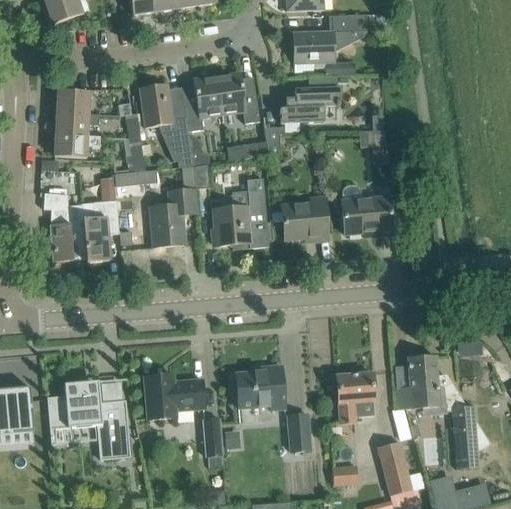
[(54,0),(45,3),(52,24),(83,14),(78,0),(54,0)]
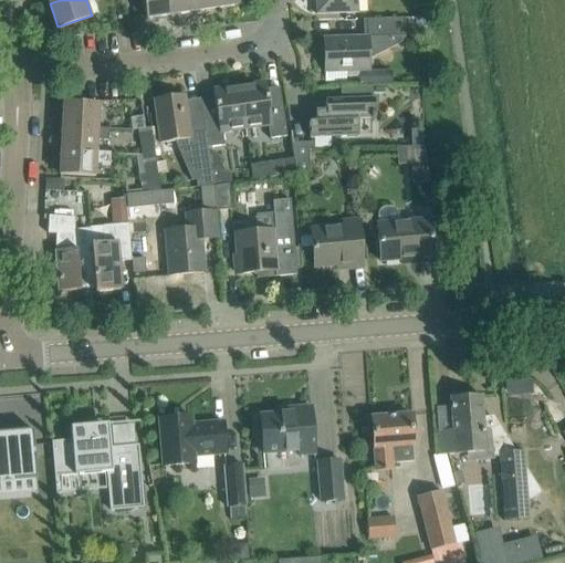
[(171,13),(169,0),(144,0),(147,17),(171,13)]
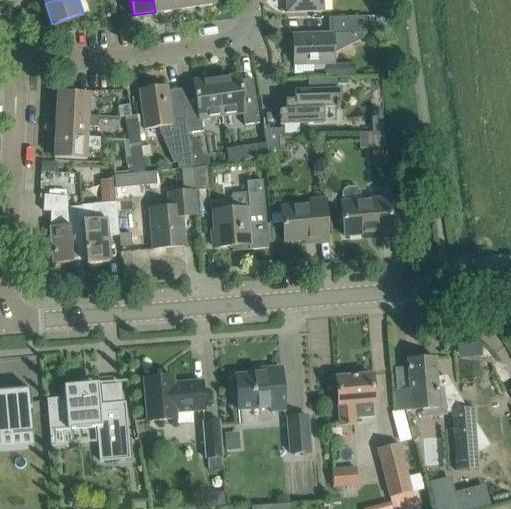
[(153,0),(155,12),(176,9),(175,0),(153,0)]
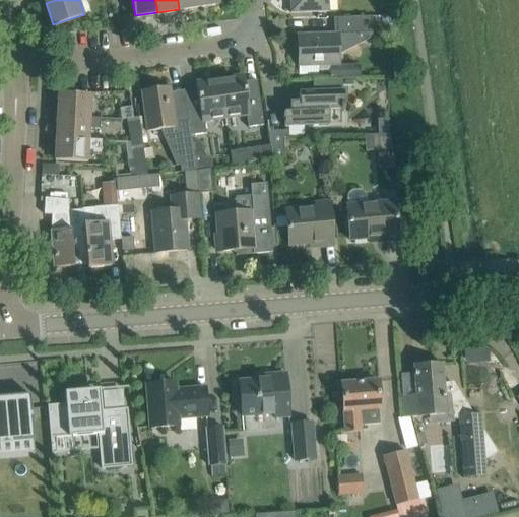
[(178,0),(179,9),(201,6),(200,0),(178,0)]
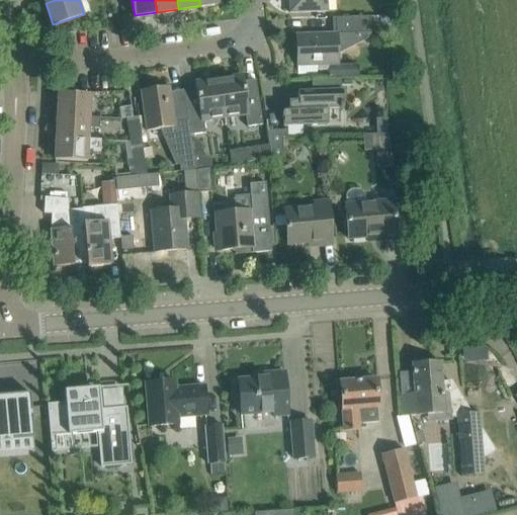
[(289,0),(290,11),(328,10),(327,0),(289,0)]
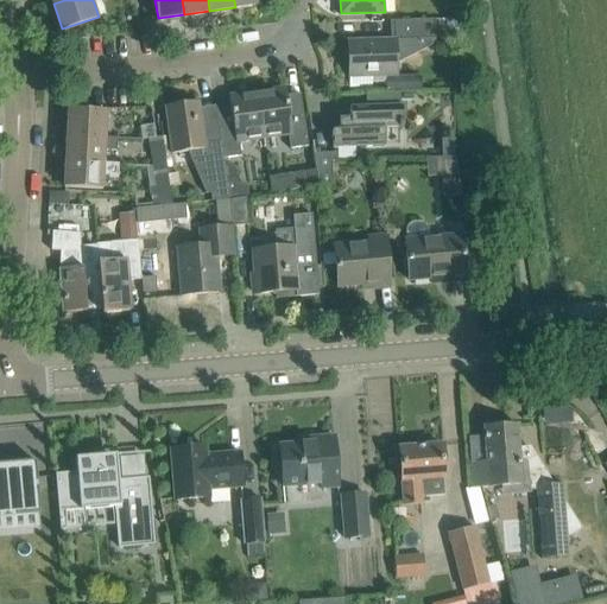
[(424,45),(424,37),(436,37),(435,18),(394,19),(396,38),(372,38),(348,39),(351,83),(352,83),(352,76),(397,74),(397,58),(399,58),(424,45)]
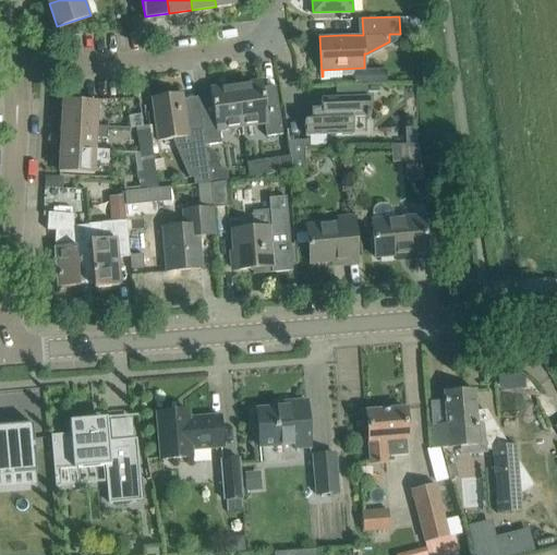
[(263,80),(237,84),(242,124),(265,121),(267,135),(281,133),(279,101),(266,104),(263,80)]
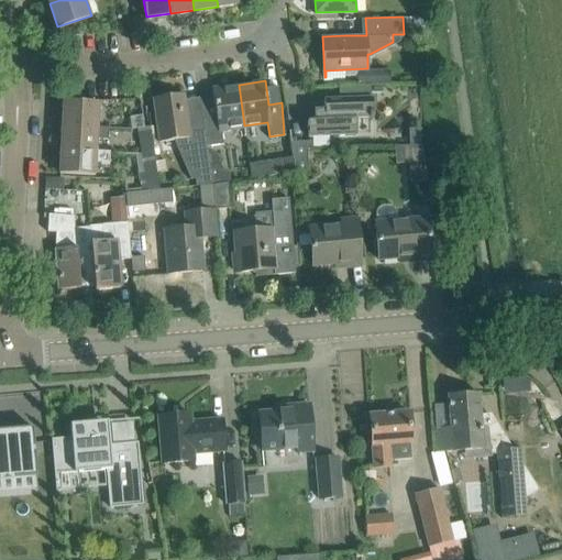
[(216,112),(204,114),(208,145),(224,143),(222,129),(244,125),(239,85),(212,88),(216,112)]
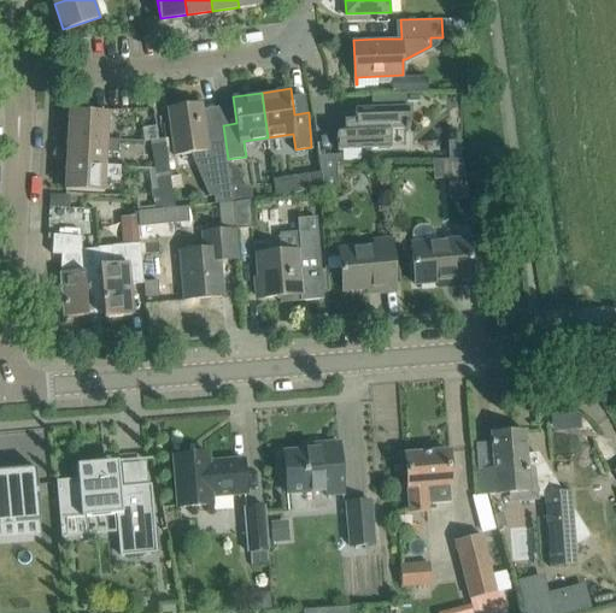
[(228,159),(223,125),(206,128),(201,101),(169,106),(171,130),(172,136),(165,137),(166,142),(166,149),(175,148),(176,154),(194,151),(213,194),(215,194),(216,201),(234,199),(228,159)]
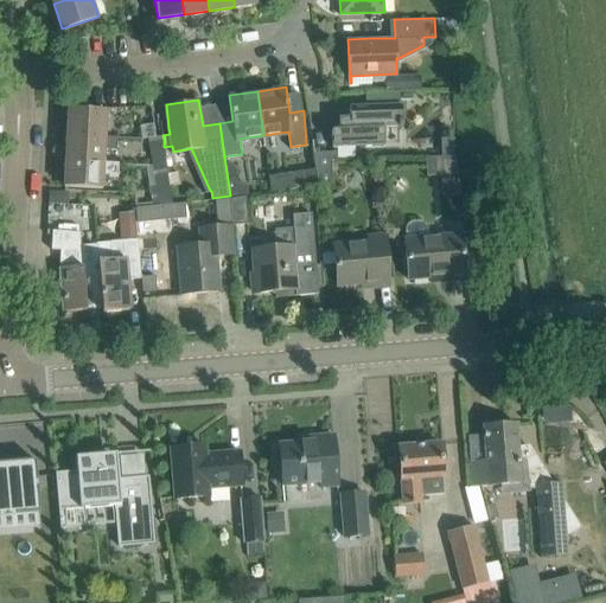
[(332,128),(333,146),(386,143),(384,127),(403,126),(402,104),(350,106),(350,116),(338,116),(338,128),(332,128)]
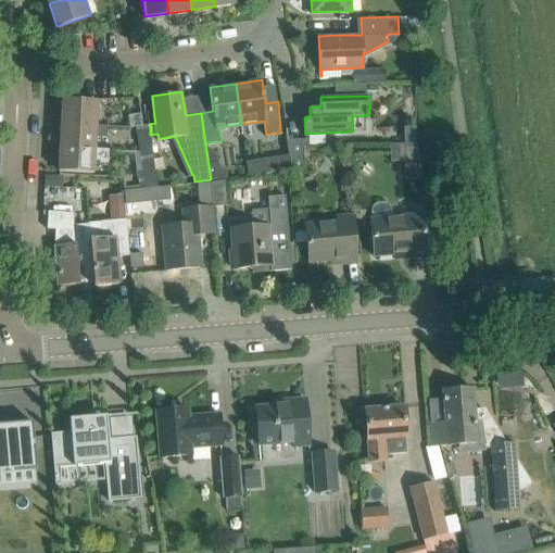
[(63,98),(61,122),(97,124),(98,100),(63,98)]
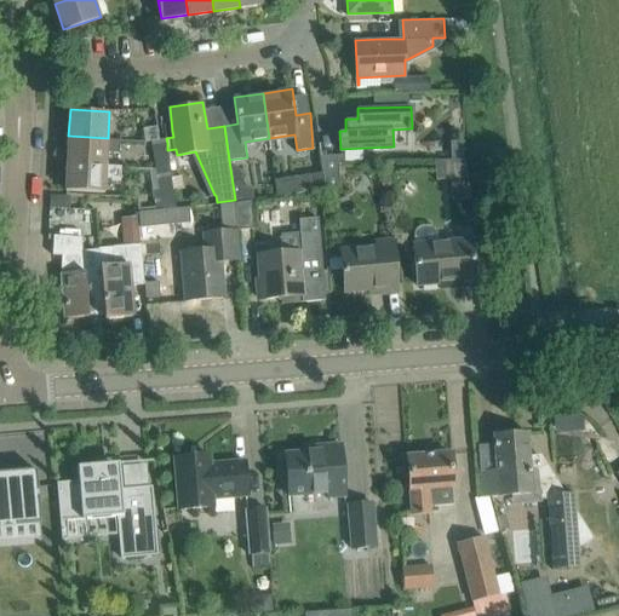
[(145,140),(159,138),(158,125),(143,127),(145,140)]
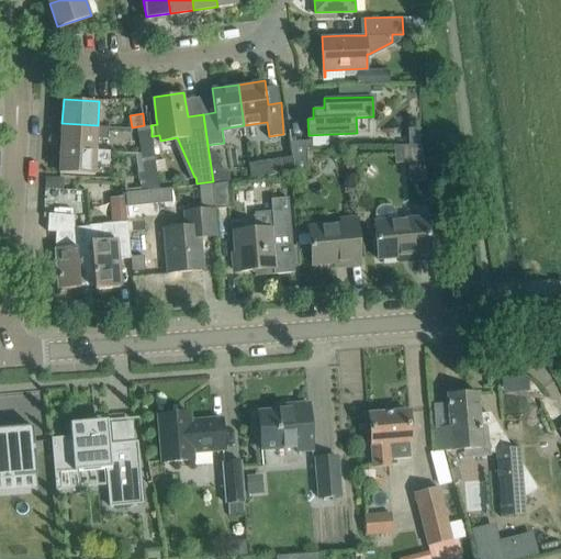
[(62,123),(60,147),(97,149),(97,148),(97,134),(103,135),(103,137),(108,137),(109,126),(98,125),(62,123)]
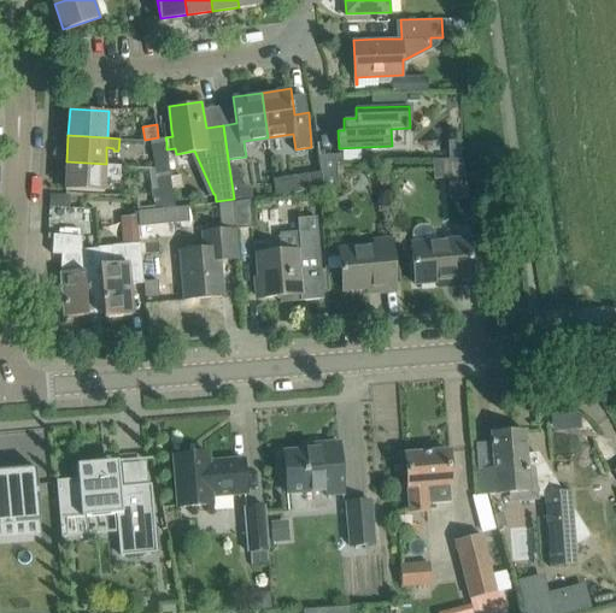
[(152,145),(156,166),(169,165),(166,149),(166,142),(152,145)]
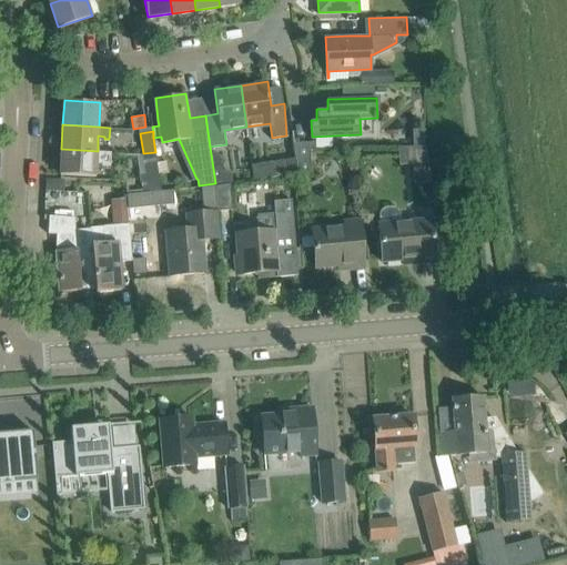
[(315,140),(294,141),(296,157),(299,172),(312,170),(311,149),(315,149),(315,140)]
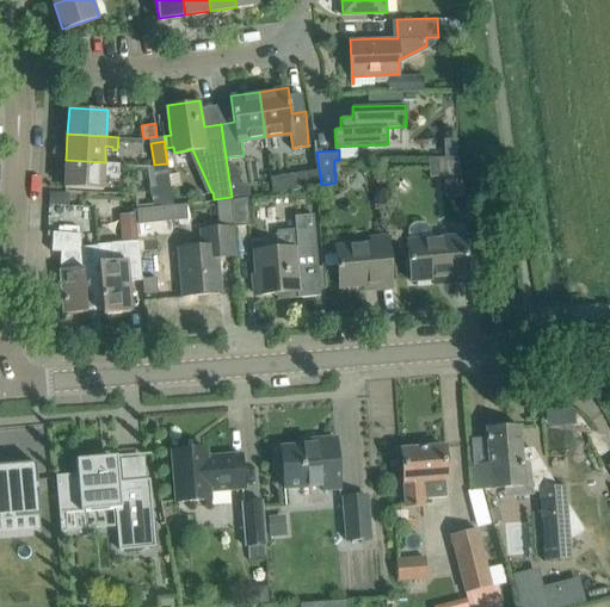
[(435,158),(429,158),(430,175),(444,175),(445,196),(461,193),(464,193),(458,156),(457,156),(445,156),(435,158)]
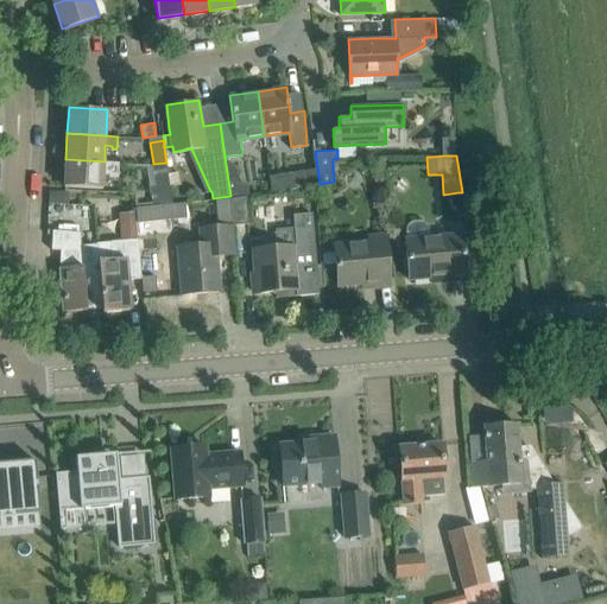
[(105,161),(65,159),(64,185),(102,188),(103,173),(109,173),(109,176),(119,176),(119,161),(105,160),(105,161)]
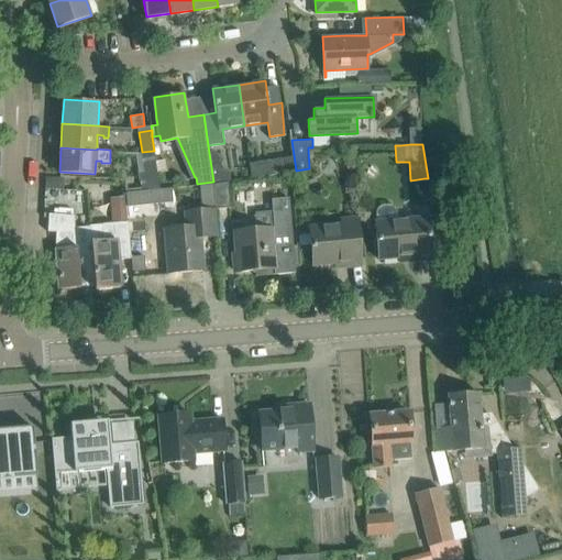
[(154,151),(142,152),(145,173),(140,174),(142,189),(160,188),(154,151)]
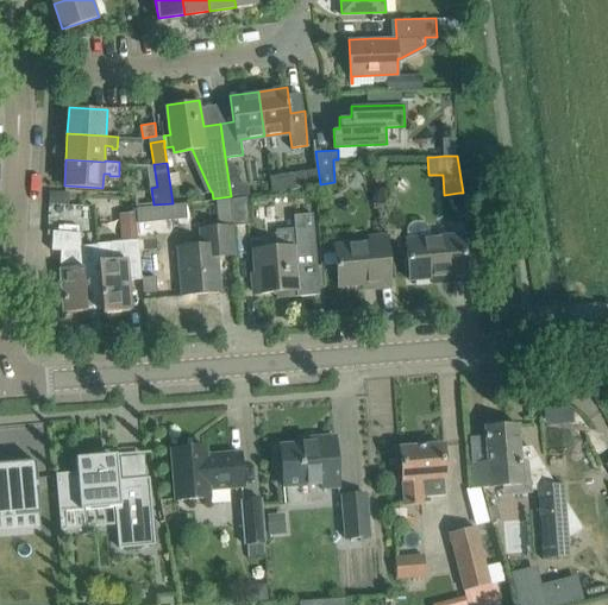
[(320,184),(318,168),(307,169),(308,186),(320,184)]
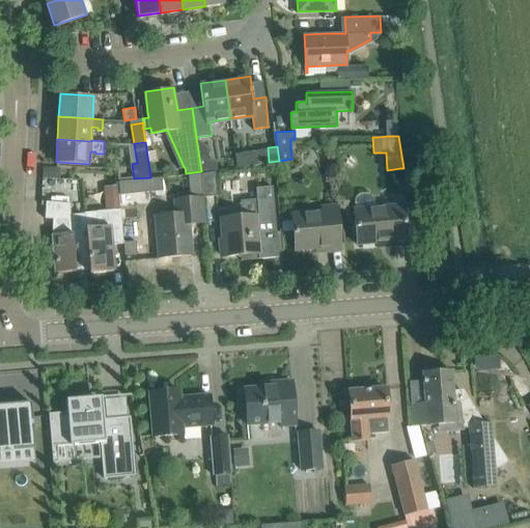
[(44,166),(43,175),(60,176),(61,167),(44,166)]
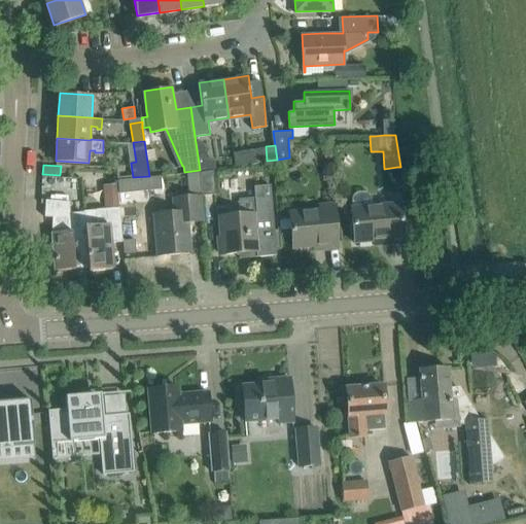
[(200,171),(202,195),(216,194),(214,170),(200,171)]
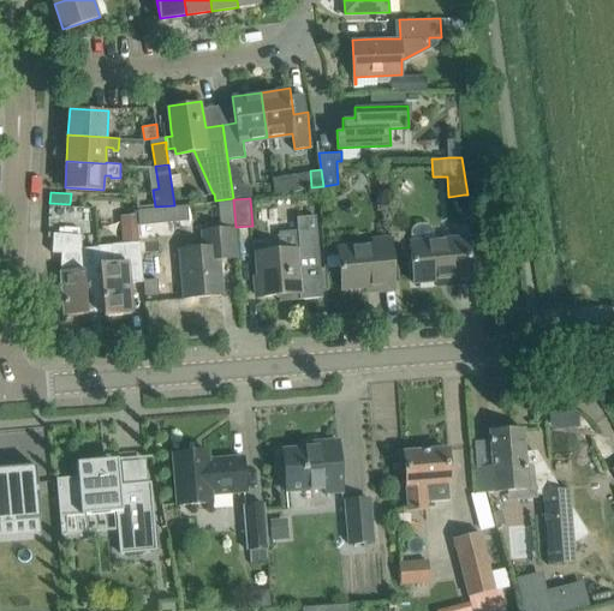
[(231,199),(219,201),(220,225),(233,223),(231,199)]
